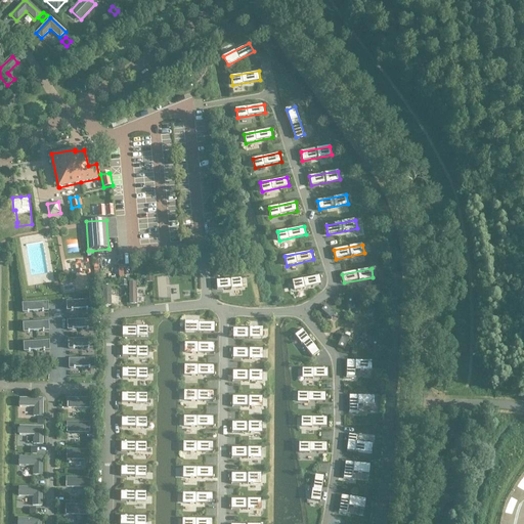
[(320,275),(294,281),(295,291),(322,285),(320,275)]
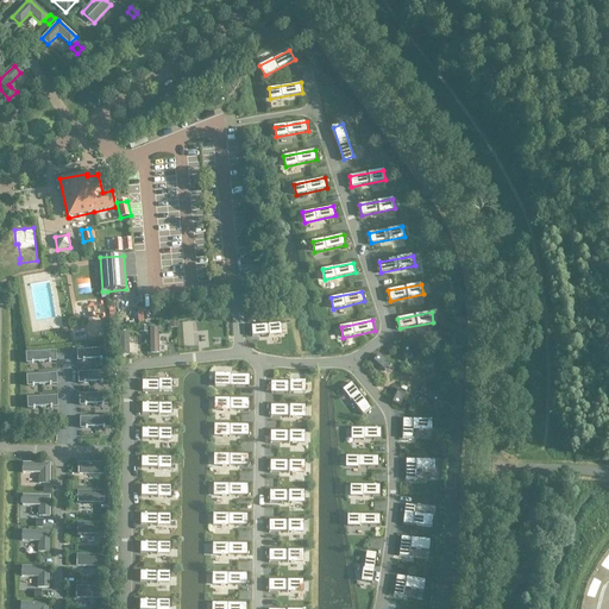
[(282,324),(252,326),(253,337),(282,334),(282,324)]
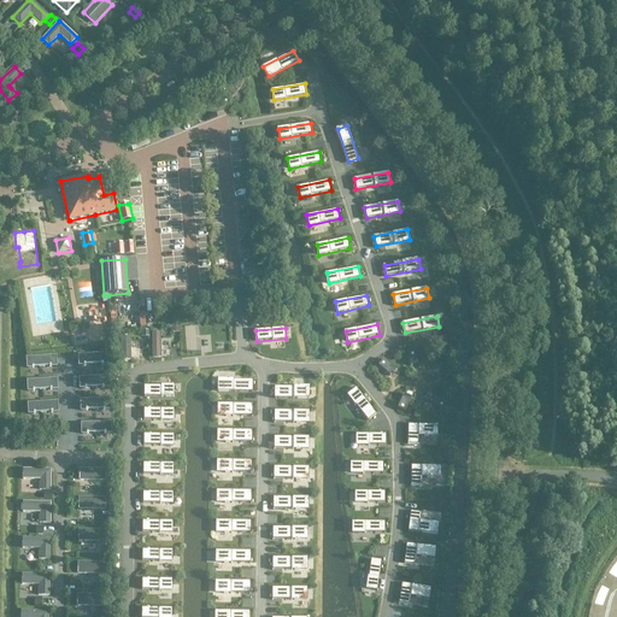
[(151,357),(162,357),(162,330),(151,330),(151,357)]
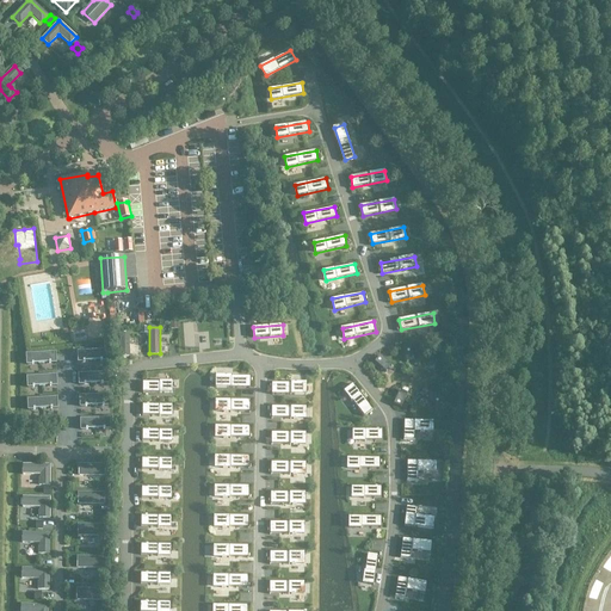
[(405,349),(408,362),(414,359),(412,347),(405,349)]
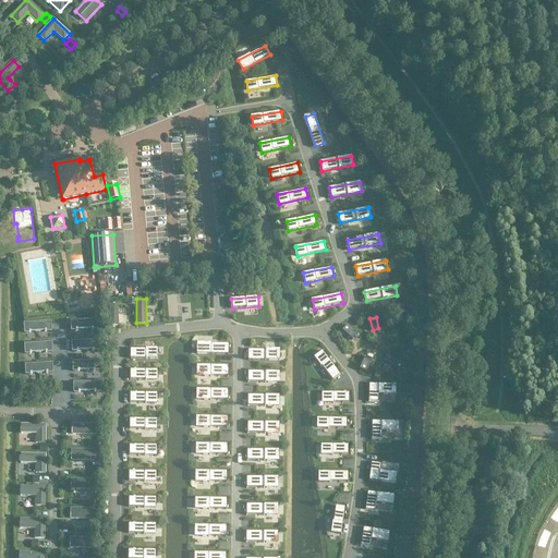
[(98,319),(70,319),(70,330),(99,329),(98,319)]
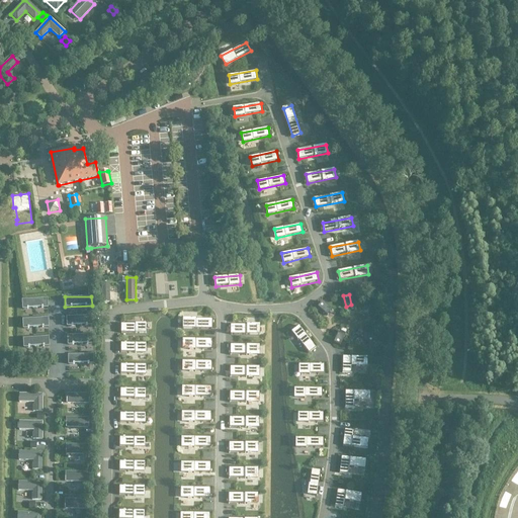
[(364,309),(370,311),(375,298),(369,296),(364,309)]
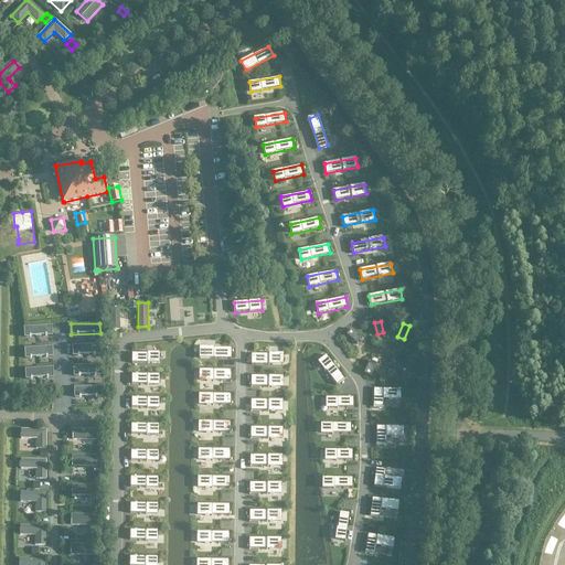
[(51,324),(23,327),(23,337),(51,334),(51,324)]
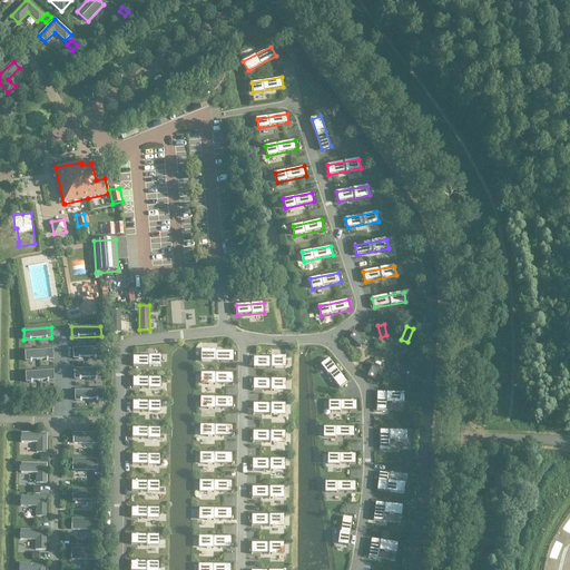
[(355,333),(351,338),(362,346),(366,341),(355,333)]
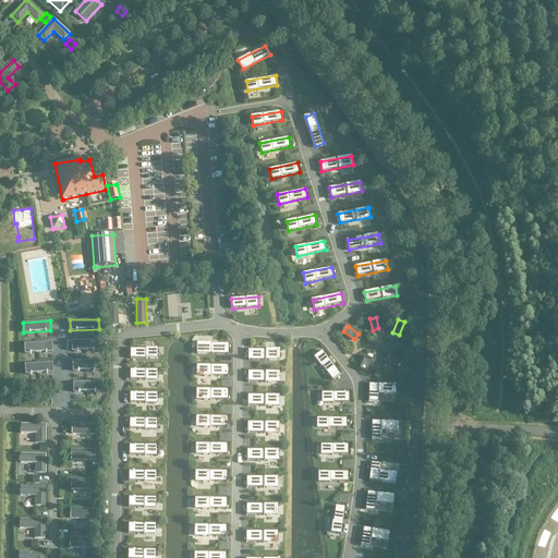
[(98,340),(70,340),(70,351),(98,350),(98,340)]
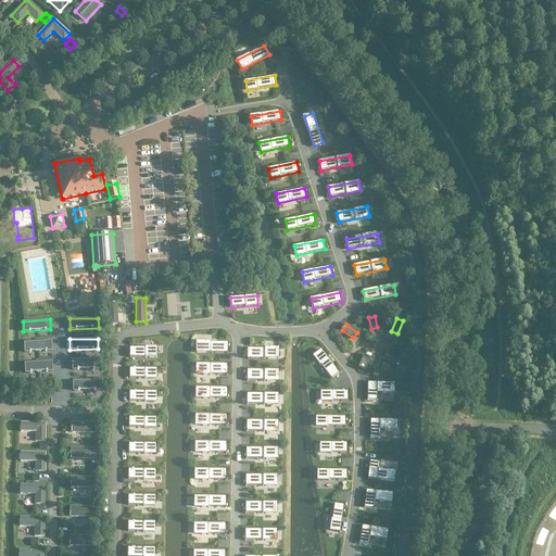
[(50,340),(23,342),(24,352),(51,351),(50,340)]
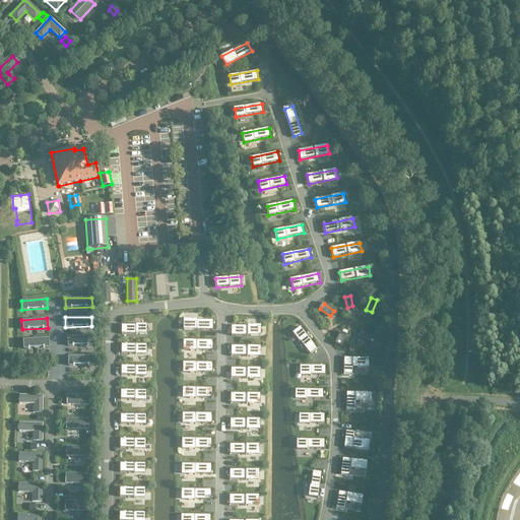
[(214,320),(185,319),(184,329),(213,329),(214,320)]
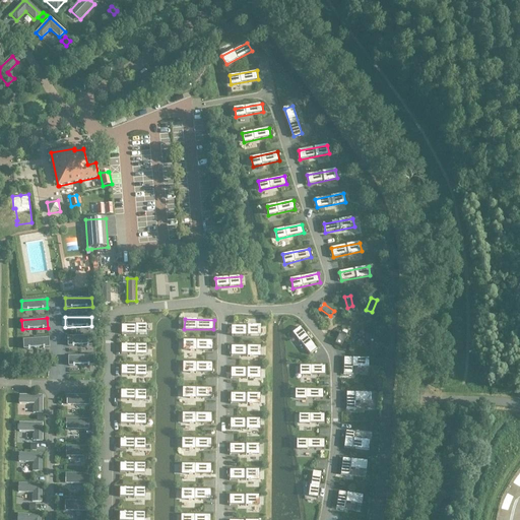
[(147,324),(122,324),(122,334),(147,333),(147,324)]
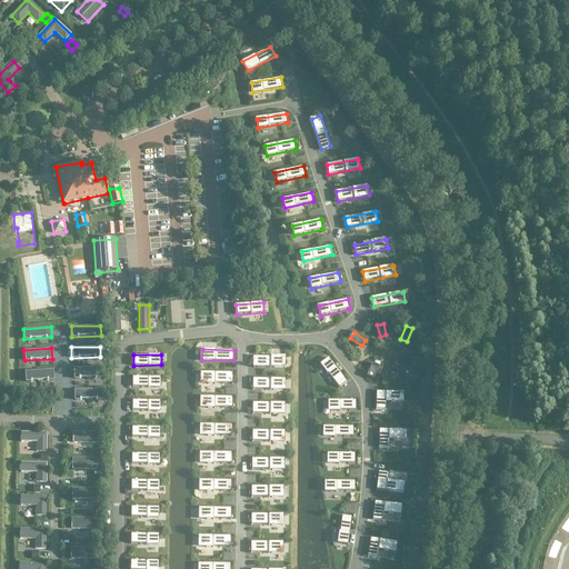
[(286,357),(253,356),(253,367),(286,367),(286,357)]
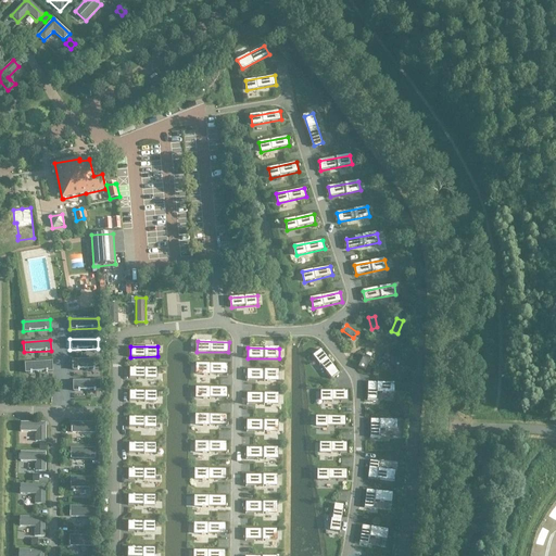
[(339,373),(321,350),(314,356),(332,379),(339,373)]
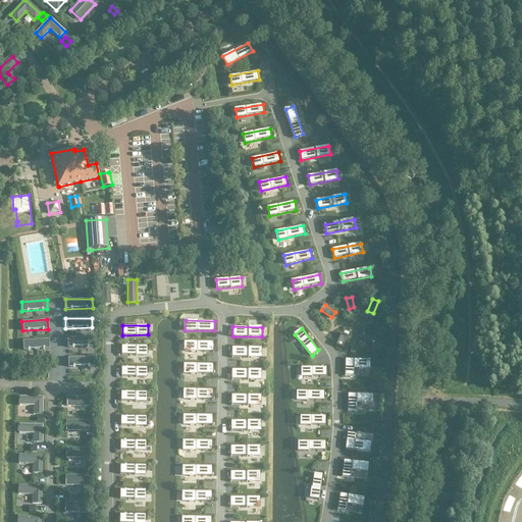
[(337,346),(343,349),(348,336),(343,334),(337,346)]
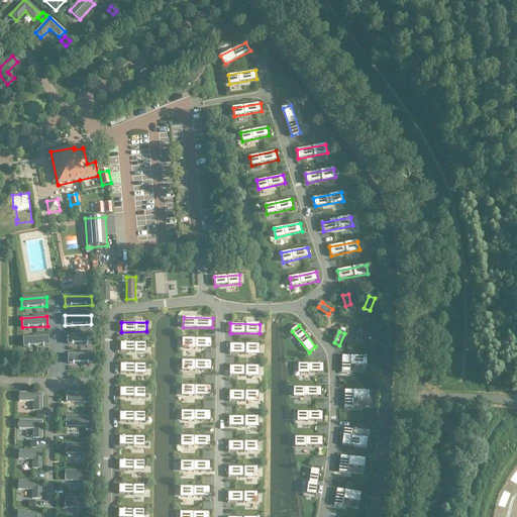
[(364,331),(360,336),(370,343),(374,338),(364,331)]
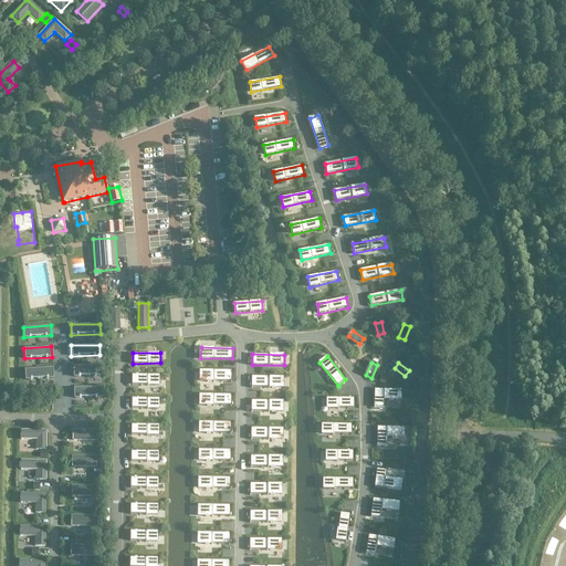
[(101,365),(72,366),(73,377),(102,375),(101,365)]
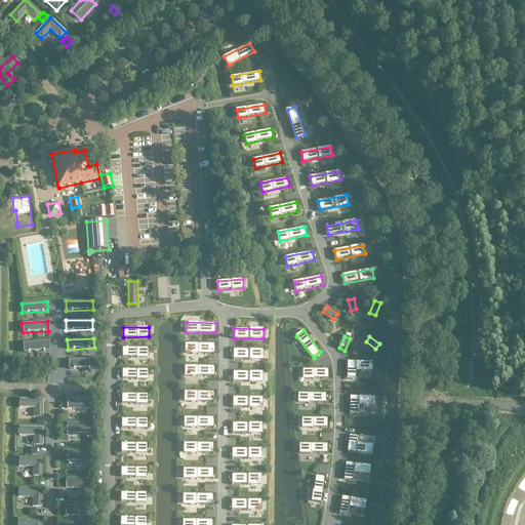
[(48,340),(22,341),(23,352),(48,351),(48,340)]
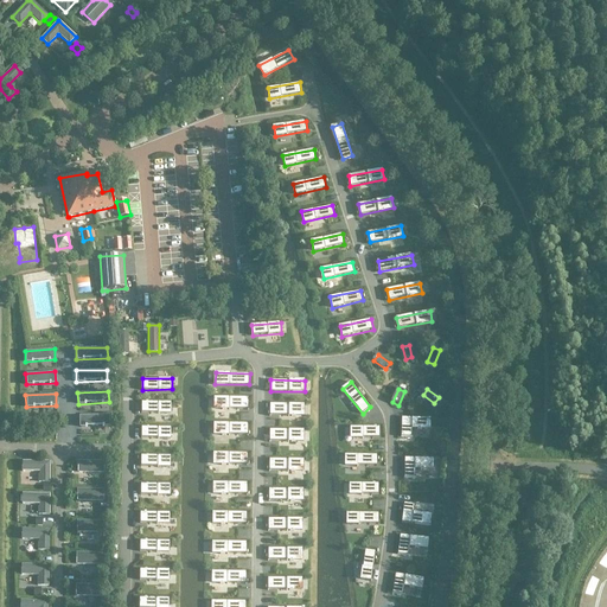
[(248,397),(213,397),(213,408),(248,409),(248,397)]
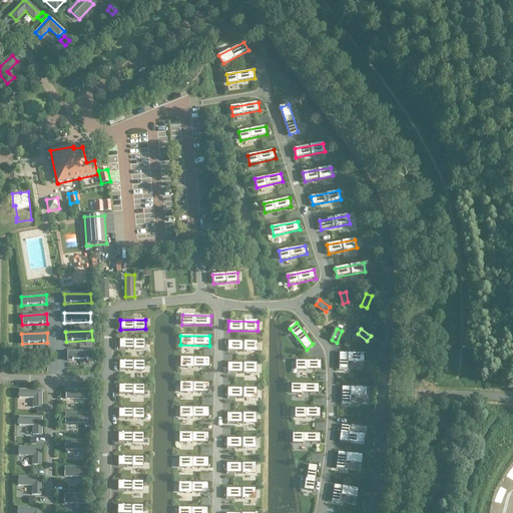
[(144,339),(120,339),(120,349),(144,348),(144,339)]
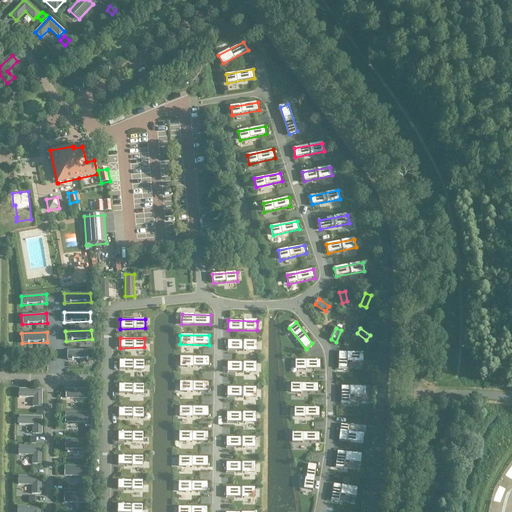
[(257,342),(228,341),(228,350),(257,351),(257,342)]
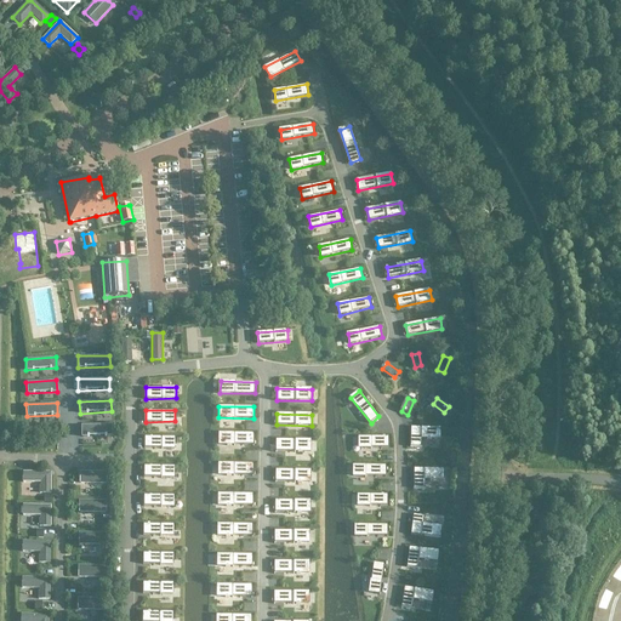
[(110,425),(80,425),(81,437),(112,436),(110,425)]
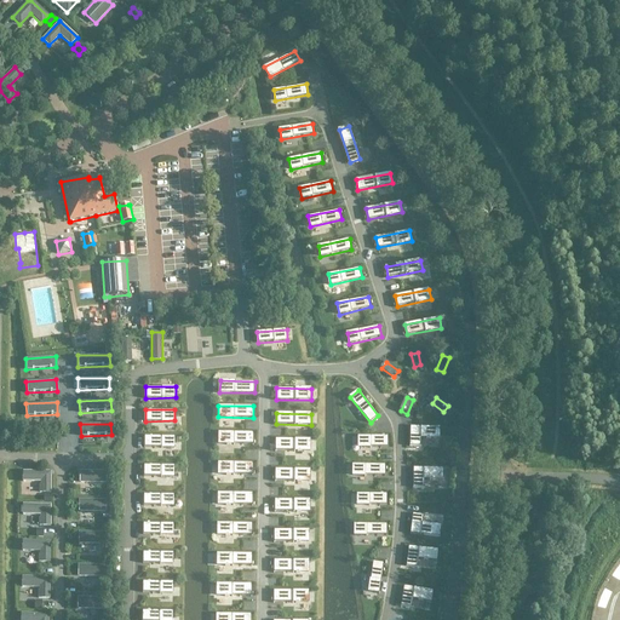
[(441,428),(412,426),(411,446),(420,446),(422,438),(440,438),(441,428)]
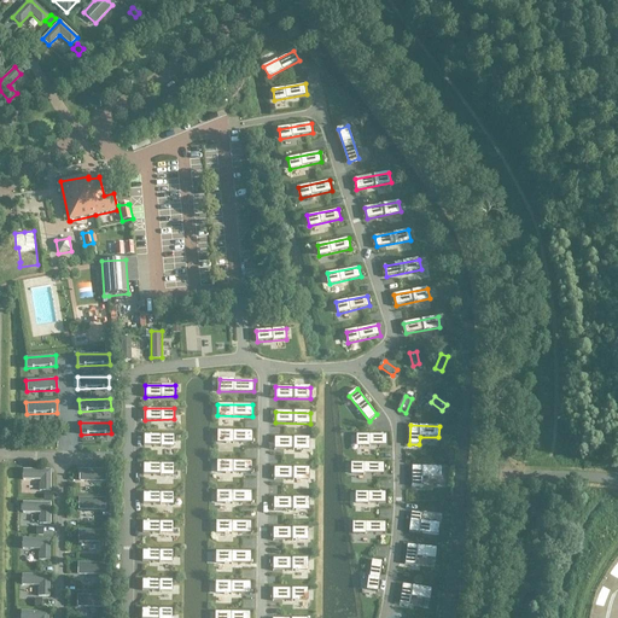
[(252,432),(217,431),(217,442),(252,443),(252,432)]
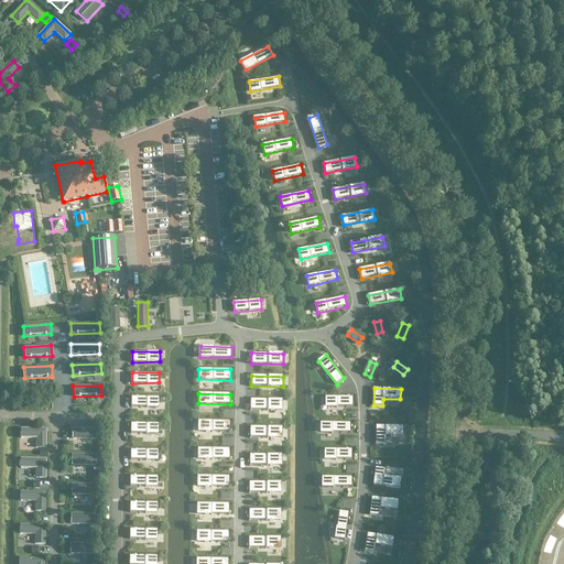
[(159,398),(132,397),(132,407),(159,408),(159,398)]
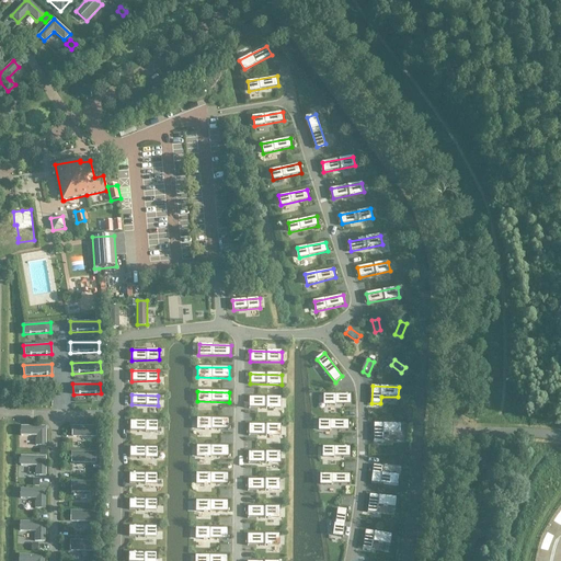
[(351,396),(324,395),(324,405),(351,404),(351,396)]
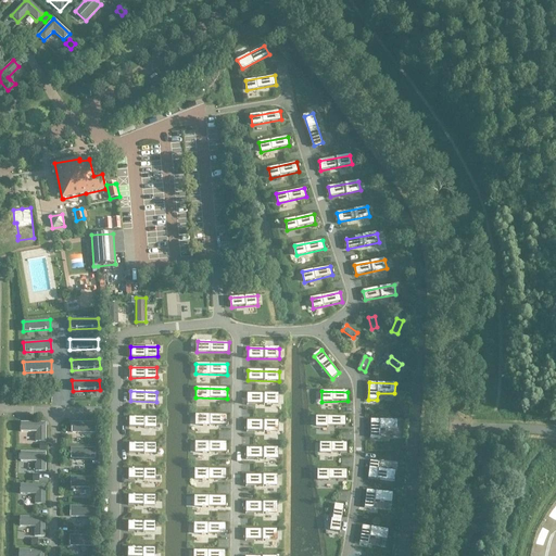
[(280,393),(249,393),(248,403),(279,404),(280,393)]
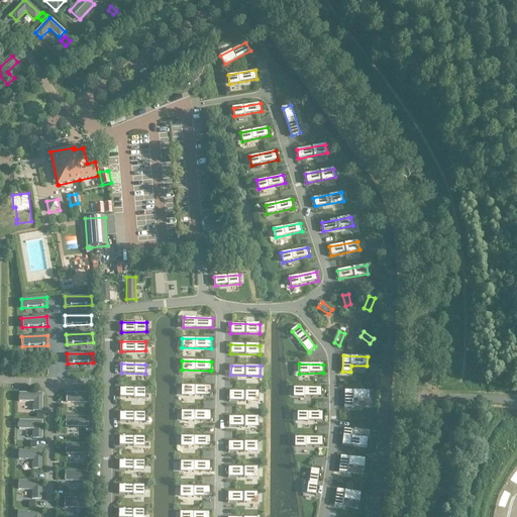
[(211,386),(182,385),(182,395),(211,396),(211,386)]
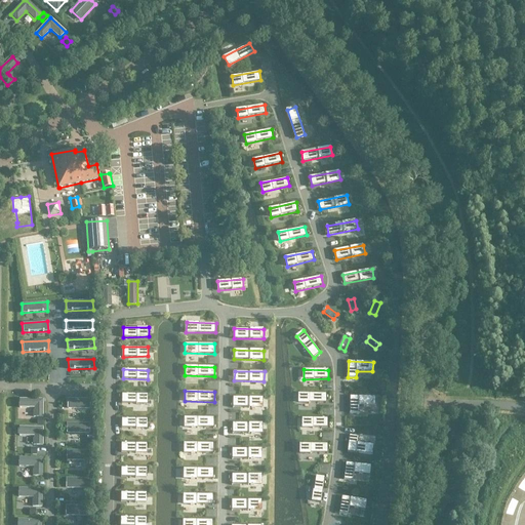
[(148,395),(123,394),(123,403),(148,403),(148,395)]
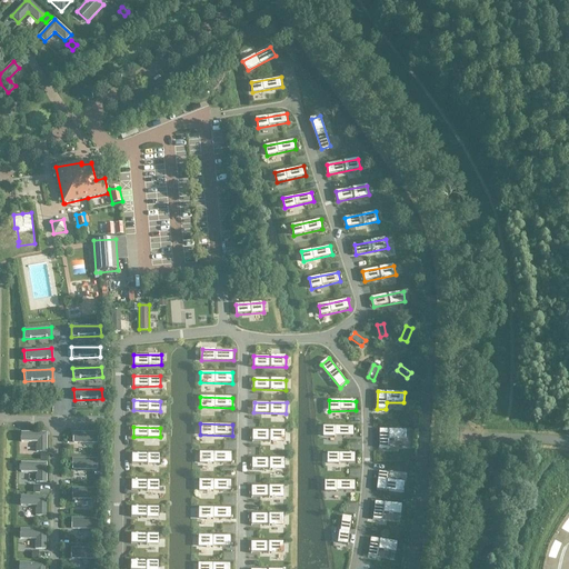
[(355,427),(325,427),(325,437),(355,437),(355,427)]
